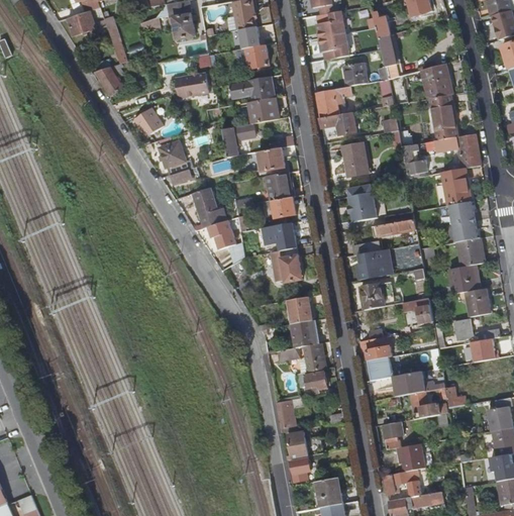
[(74,0),(75,2),(80,0),(86,0),(90,10),(95,8),(99,7),(97,1),(97,0),(74,0)]
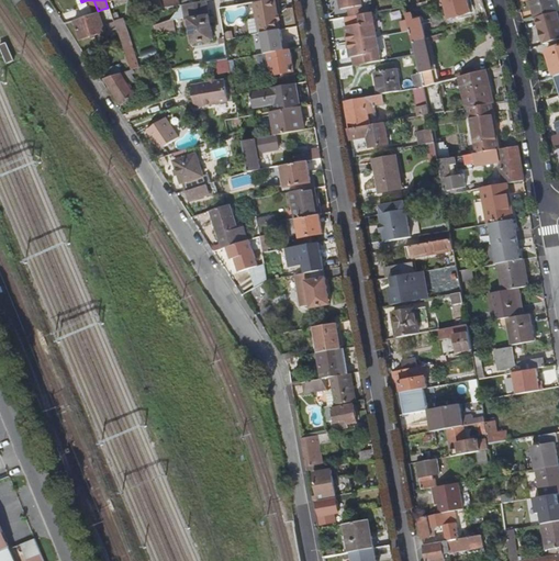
[(149,0),(153,9),(180,4),(178,0),(163,0),(163,1),(159,1),(158,0),(149,0)]
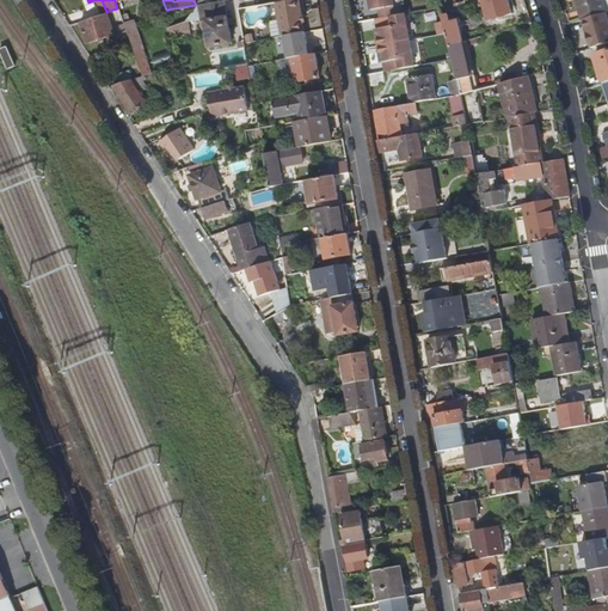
[(286,0),(274,2),(280,35),(287,34),(304,31),(298,0),(286,0)]
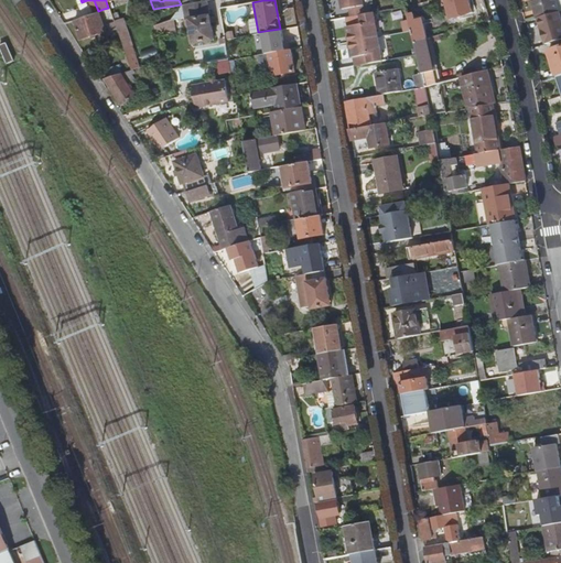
[(338,0),(341,9),(346,8),(347,17),(363,13),(360,4),(359,0),(338,0)]
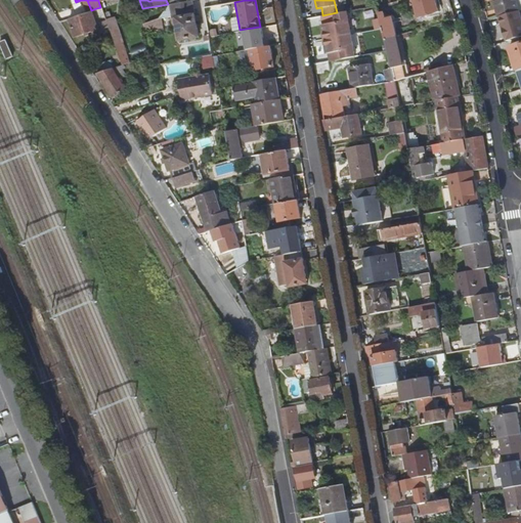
[(395,0),(389,2),(391,9),(413,3),(417,16),(437,10),(433,0),(395,0)]
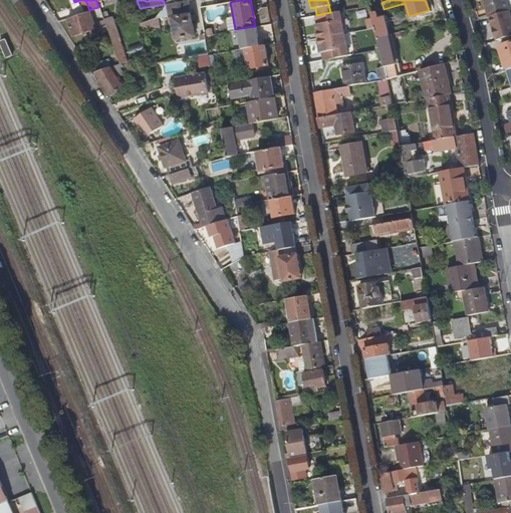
[(484,0),(489,14),(508,9),(505,0),(484,0)]
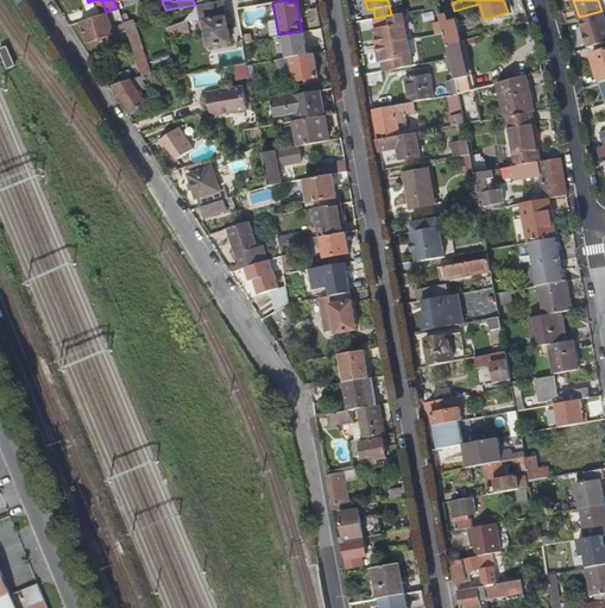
[(112,10),(119,31),(125,30),(121,22),(117,8),(112,10)]
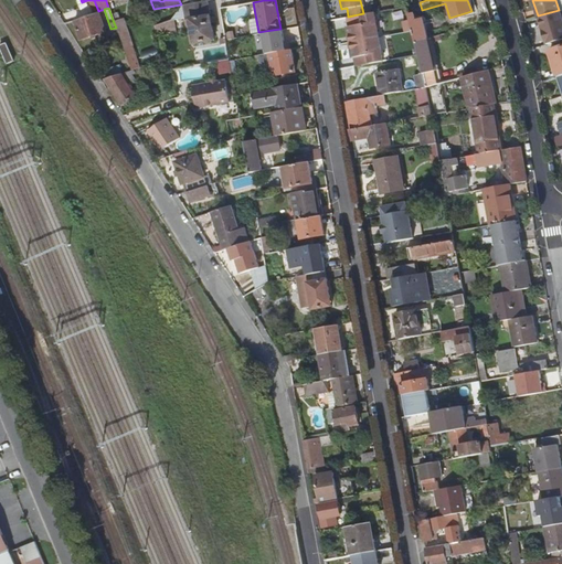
[(538,16),(537,17),(544,43),(561,38),(561,23),(559,10),(538,16)]
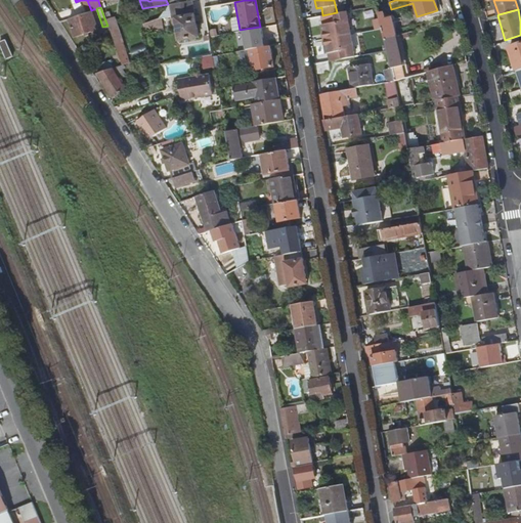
[(68,18),(74,36),(96,29),(90,10),(68,18)]
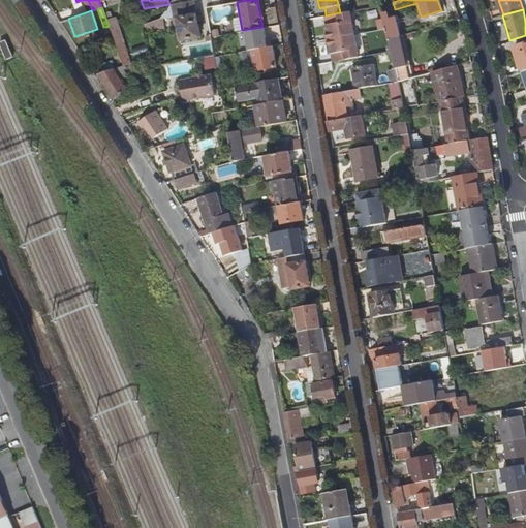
[(326,16),(322,16),(325,24),(322,25),(326,38),(328,53),(330,53),(331,61),(356,57),(352,34),(348,11),(340,12),(326,16)]
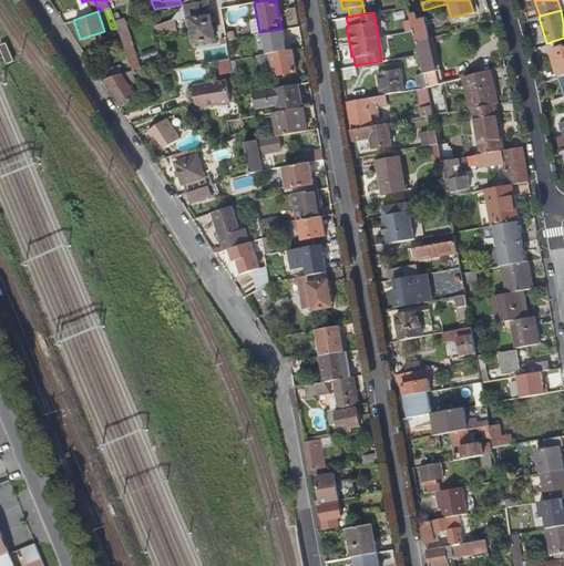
[(408,14),(414,42),(427,39),(421,19),(414,20),(412,13),(408,14)]
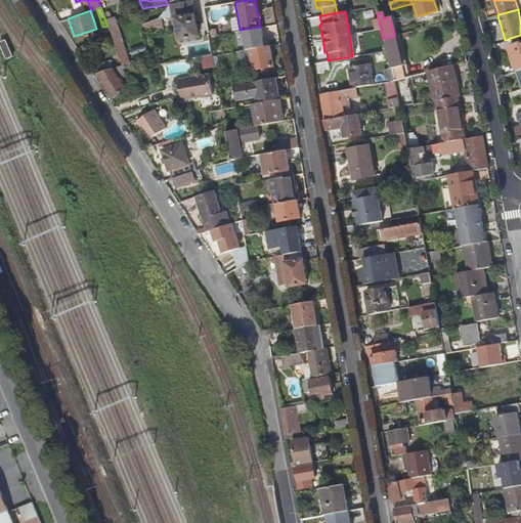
[(174,17),(178,40),(197,37),(193,14),(174,17)]
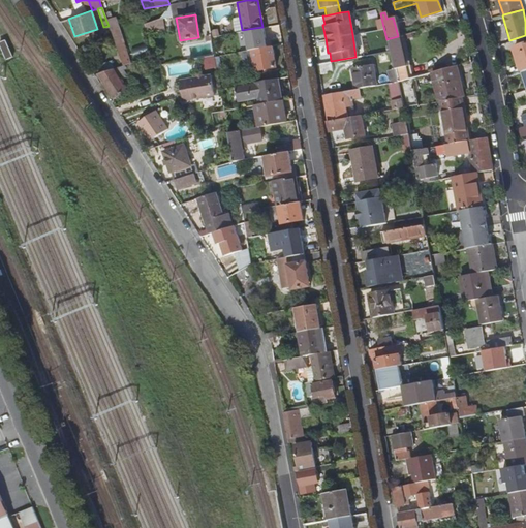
[(109,26),(121,65),(128,62),(113,17),(105,19),(109,26)]
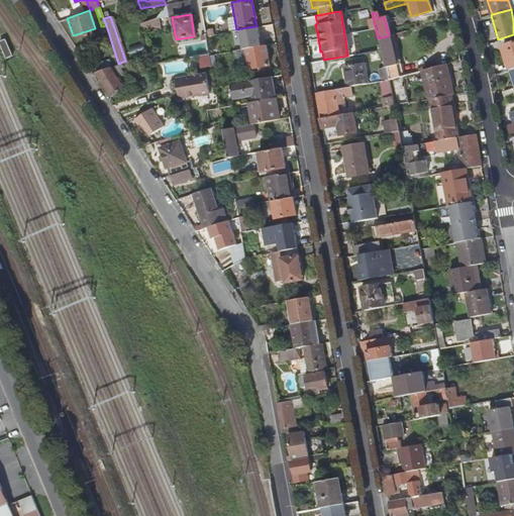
[(144,21),(144,27),(160,27),(160,18),(151,18),(151,21),(144,21)]
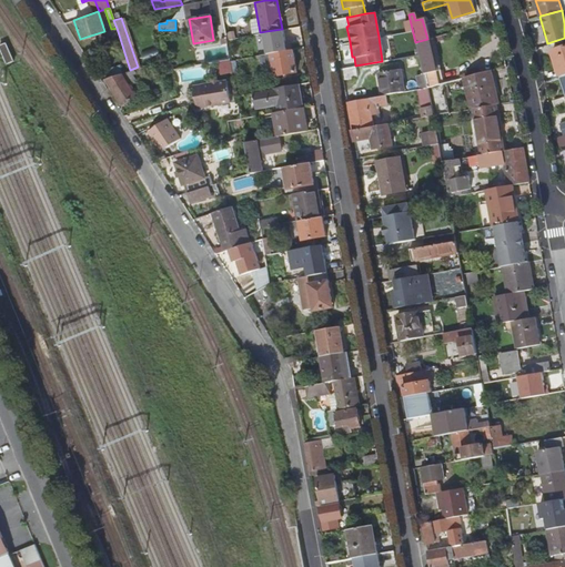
[(417,54),(426,88),(427,88),(439,84),(442,83),(439,70),(435,71),(427,39),(415,42),(417,54)]
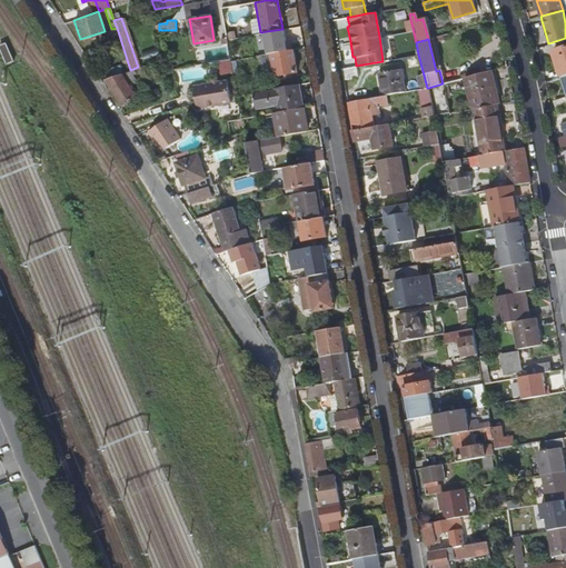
[(565,46),(550,51),(559,77),(565,75),(565,46)]
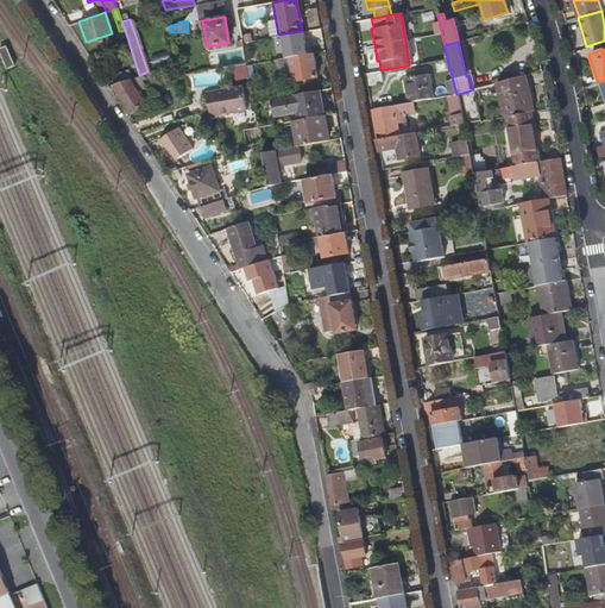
[(288,57),(292,81),(316,76),(312,52),(288,57)]
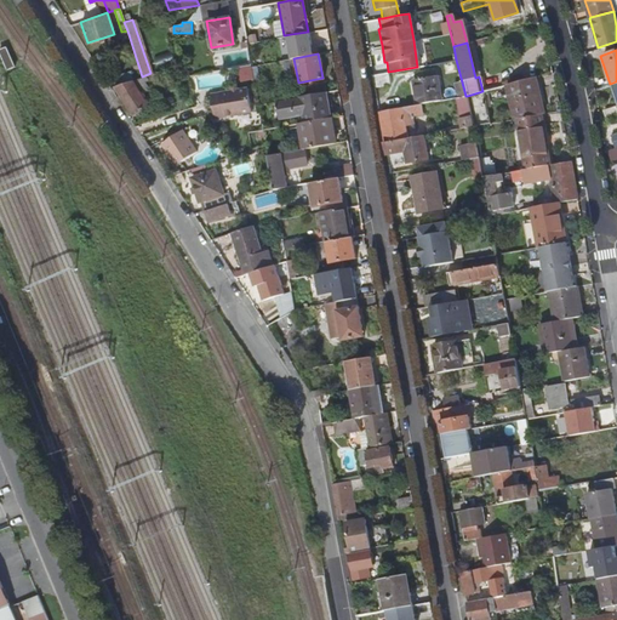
[(291,57),(283,60),(287,75),(296,73),(291,57)]
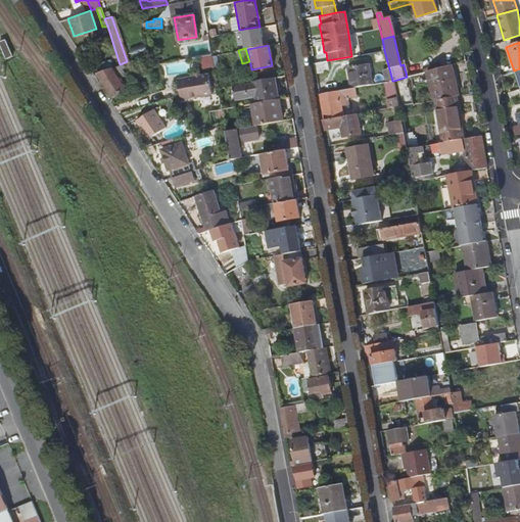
[(200,55),(201,65),(213,64),(211,54),(200,55)]
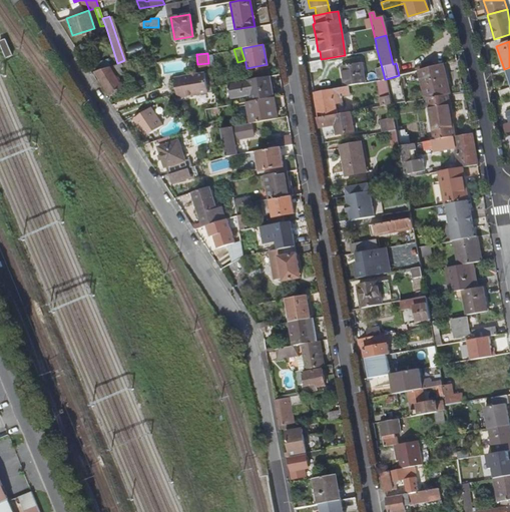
[(93,64),(95,71),(108,67),(109,66),(107,59),(93,64)]
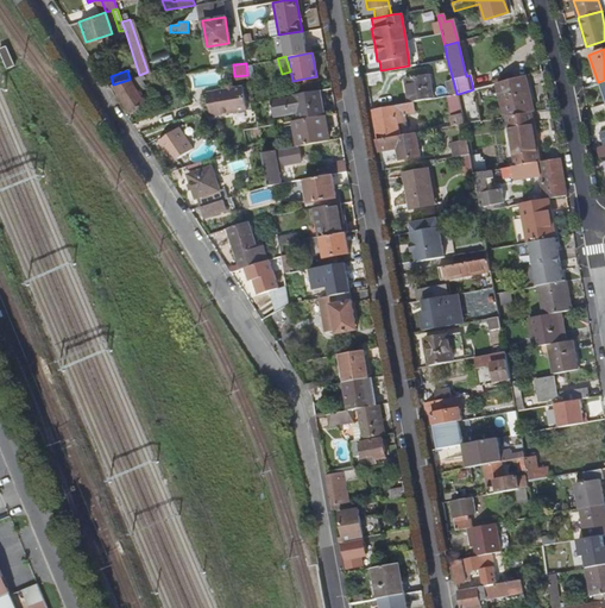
[(403,79),(408,102),(411,102),(430,99),(426,74),(403,79)]
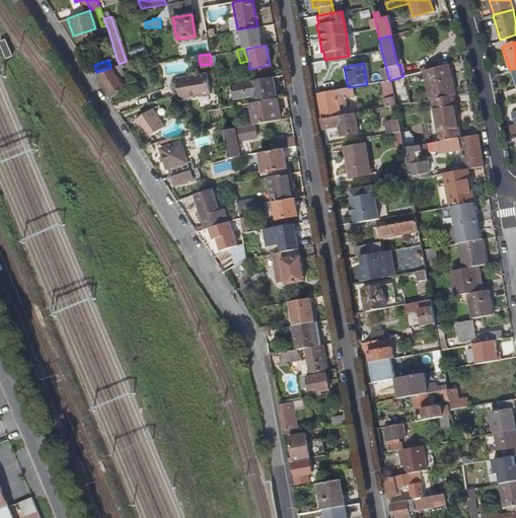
[(423,71),(429,99),(431,99),(451,95),(453,95),(446,64),(423,71)]
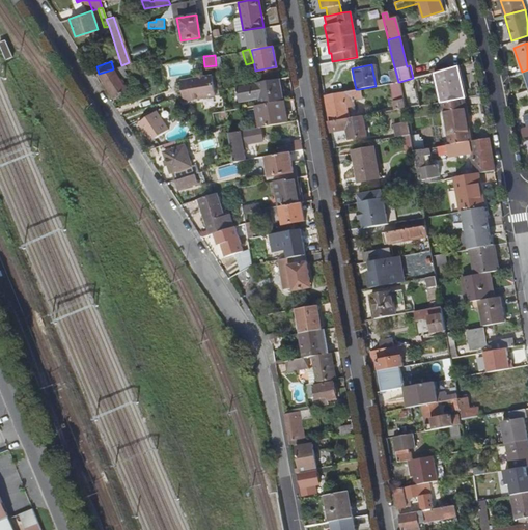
[(98,74),(114,99),(126,90),(112,70),(99,74),(98,74)]
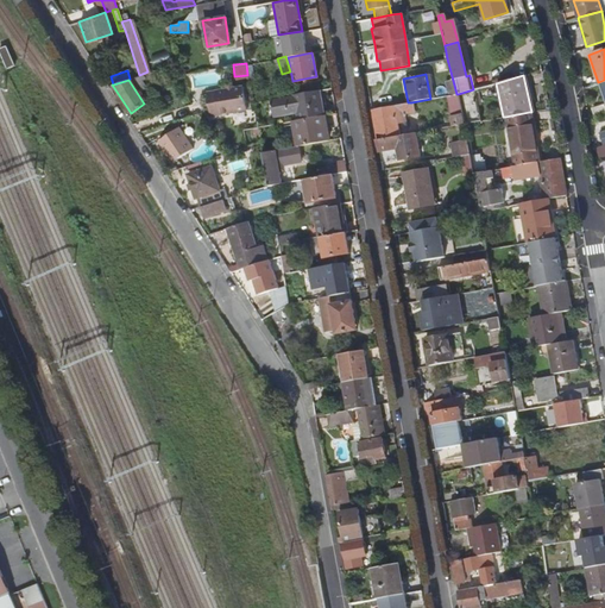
[(205,93),(208,116),(245,110),(241,86),(205,93)]
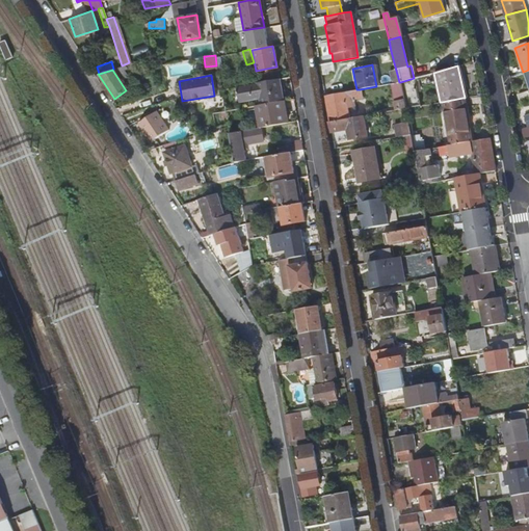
[(320,79),(323,96),(343,93),(340,76),(320,79)]
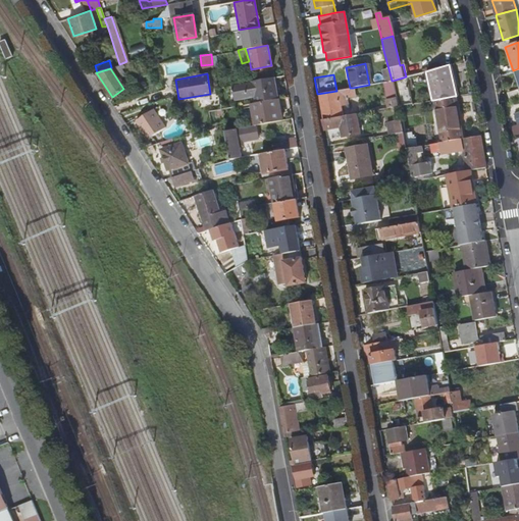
[(230,85),(231,92),(237,91),(238,98),(246,97),(246,93),(252,92),(253,96),(254,102),(276,98),(272,77),(251,81),(230,85)]
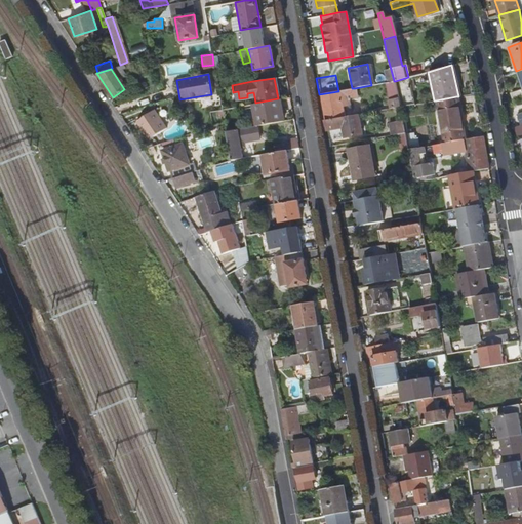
[(397,95),(399,107),(400,107),(410,105),(405,78),(395,81),(396,89),(397,95)]
